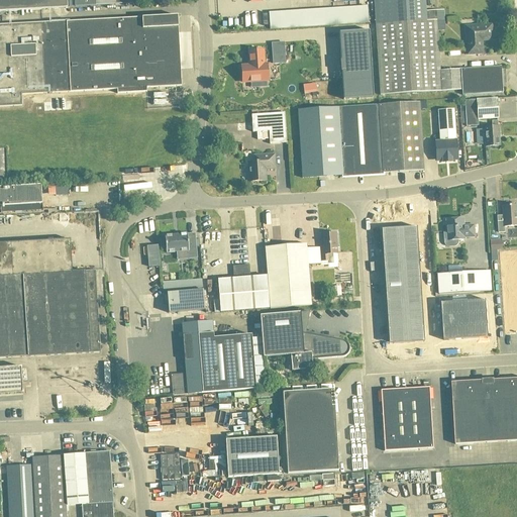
[(0,0),(0,106),(22,105),(147,99),(146,88),(143,18),(70,22),(0,25),(0,11),(4,12),(18,11),(68,8),(68,7),(69,7),(69,0),(0,0)]
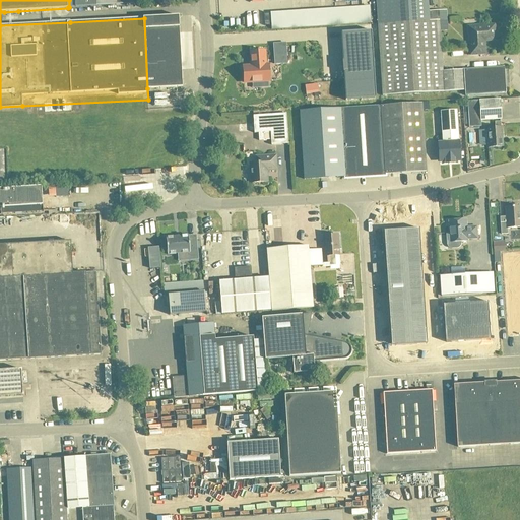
[(427,0),(376,0),(383,95),(444,91),(444,98),(506,93),(504,67),(443,71),(439,20),(429,21),(427,0)]
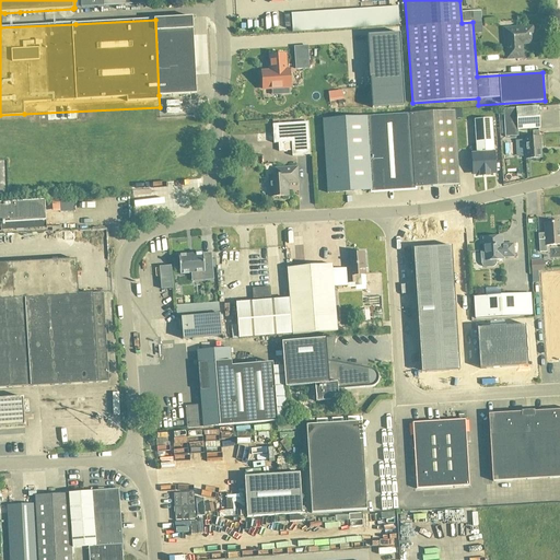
[(398,7),(291,13),(292,33),(399,25),(398,7)]
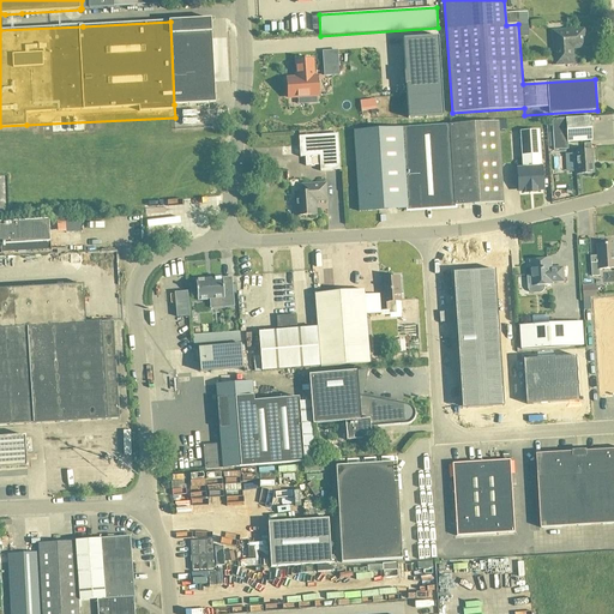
[(289,32),(309,31),(308,16),(288,17),(289,32)]
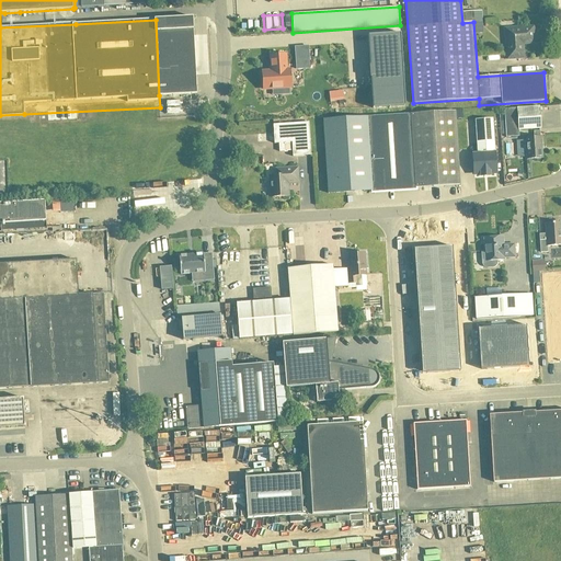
[(193,18),(156,20),(159,95),(197,93),(193,18)]
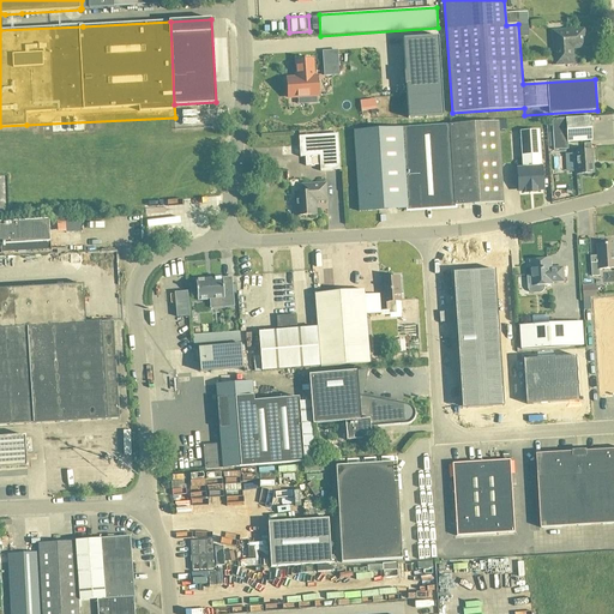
[(565,31),(553,31),(555,65),(573,64),(572,48),(585,47),(584,30),(575,30),(570,25),(565,31)]
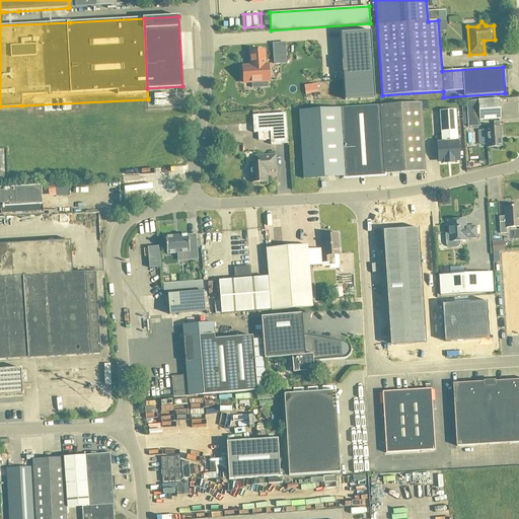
[(375,98),(371,30),(341,32),(343,60),(342,60),(342,62),(343,62),(343,70),(342,70),(342,72),(343,72),(345,100),(375,98)]
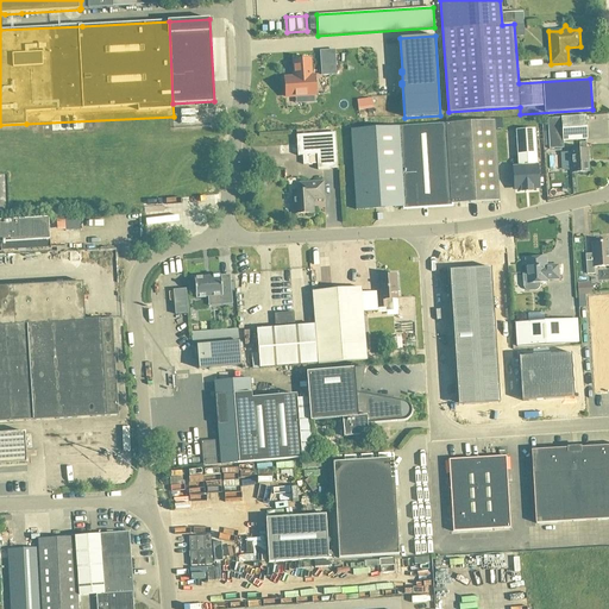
[(311,60),(294,61),(295,77),(286,77),(287,96),(303,95),(303,101),(314,100),(313,95),(315,95),(314,76),(311,76),(311,60)]
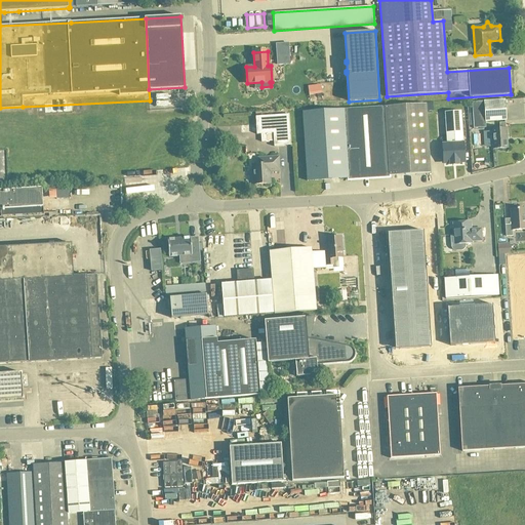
[(309,87),(310,94),(321,92),(320,85),(309,87)]
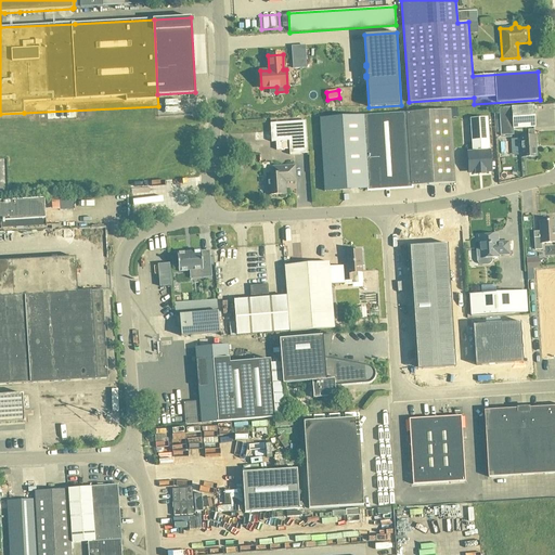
[(533,106),(512,107),(499,108),(501,136),(514,134),(513,128),(536,127),(533,106)]
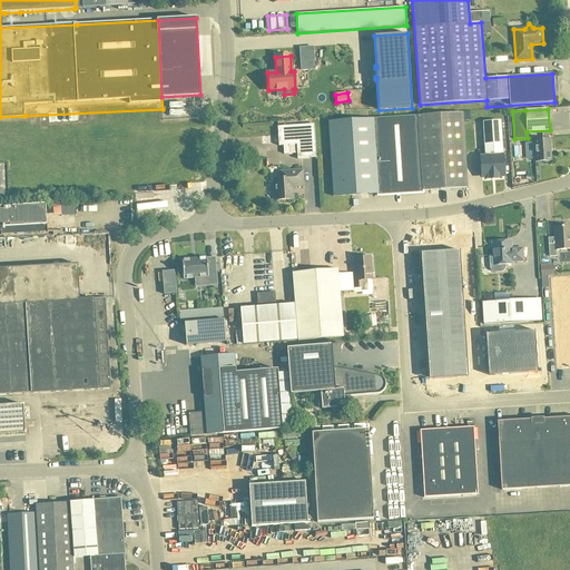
[(467,187),(462,114),(328,123),(333,196),(467,187)]
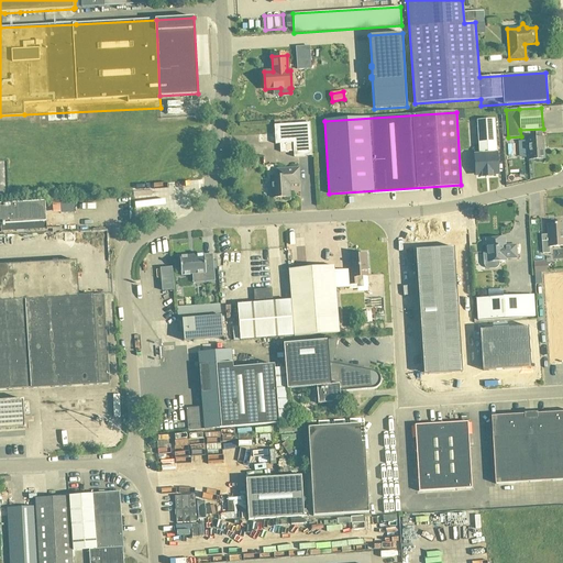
[(465,148),(473,148),(472,117),(464,117),(465,148)]
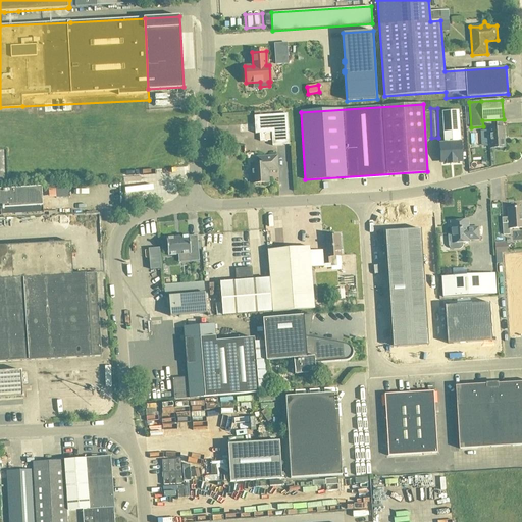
[(445,142),(460,141),(458,110),(441,111),(445,142)]
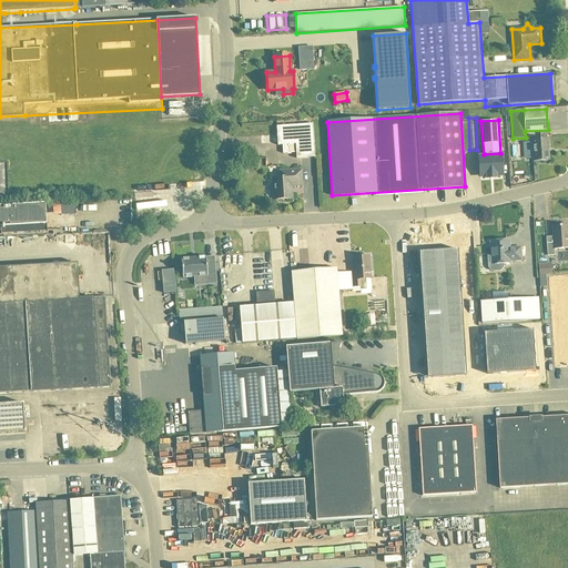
[(277,145),(283,145),(283,153),(296,152),(296,159),(315,156),(313,124),(276,127),(277,137),(277,142),(277,145)]
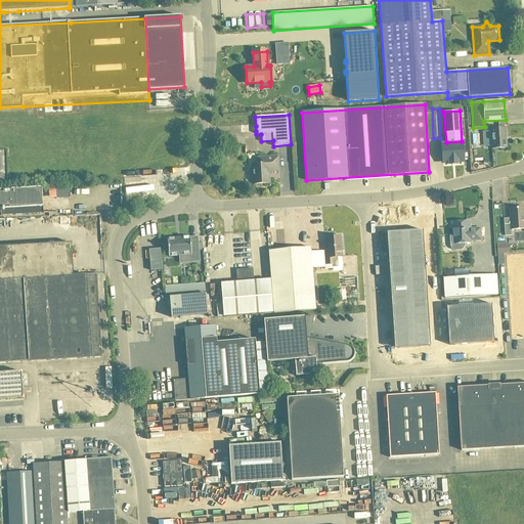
[(499,129),(491,130),(492,149),(507,148),(506,129),(505,129),(505,122),(498,123),(499,129)]
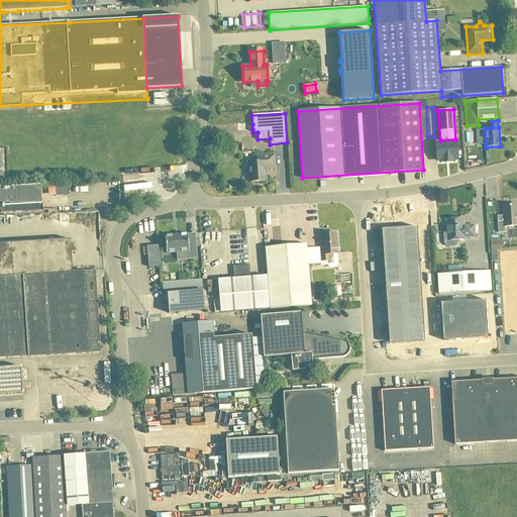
[(436,141),(437,160),(443,160),(443,162),(451,162),(451,159),(457,159),(456,140),(436,141)]
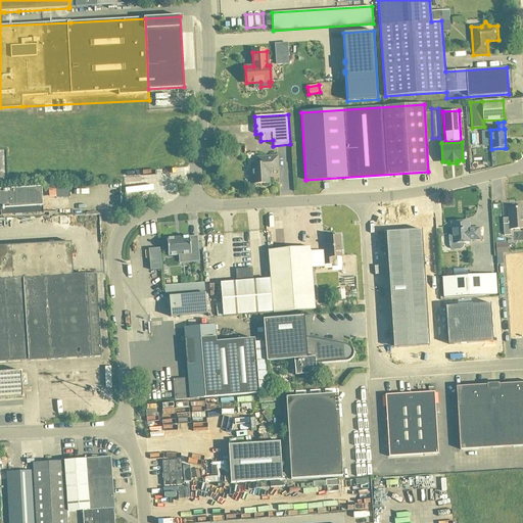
[(251,164),(253,184),(269,183),(268,171),(278,171),(277,156),(257,157),(257,163),(251,164)]
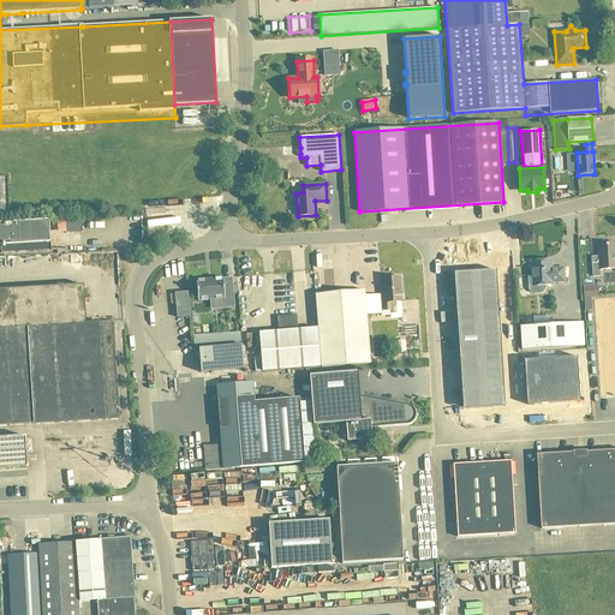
[(82,219),(65,219),(66,233),(81,233),(81,221),(82,220),(82,219)]
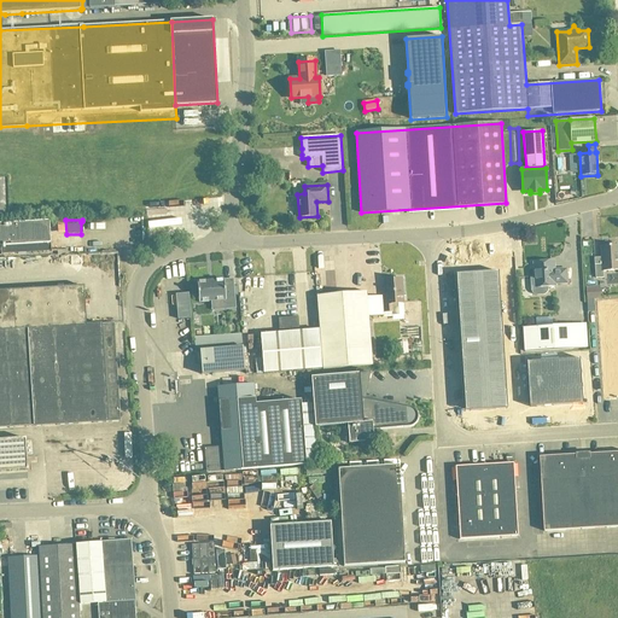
[(48,221),(0,223),(0,246),(50,244),(48,221)]
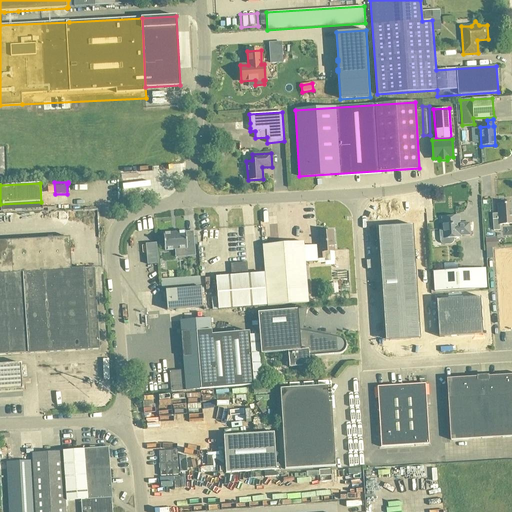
[(511,203),(498,204),(499,218),(493,218),(494,231),(500,230),(500,225),(511,224),(511,204),(511,205),(511,203)]
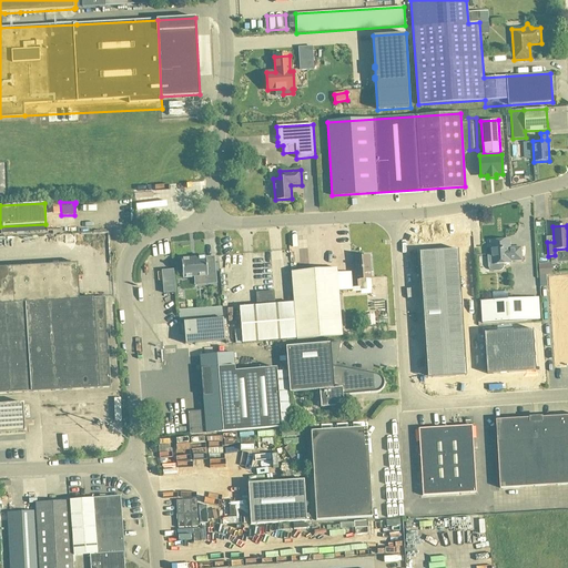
[(488,255),(489,267),(489,270),(492,271),(494,272),(500,272),(503,271),(504,269),(505,266),(505,264),(511,263),(511,262),(523,261),(521,247),(510,249),(510,240),(490,242),(492,255),(488,255)]
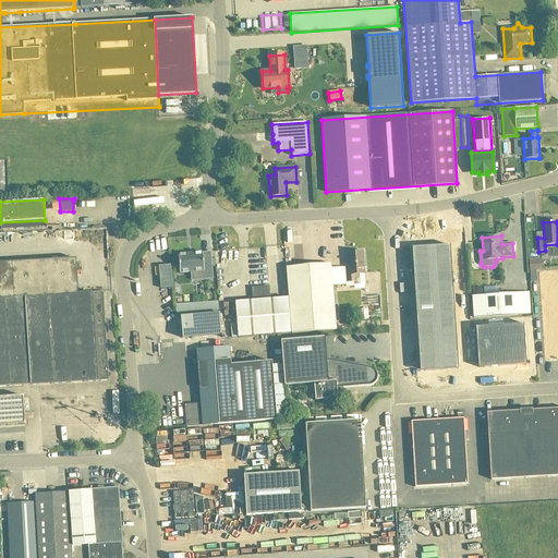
[(450,245),(412,247),(420,372),(458,368),(450,245)]
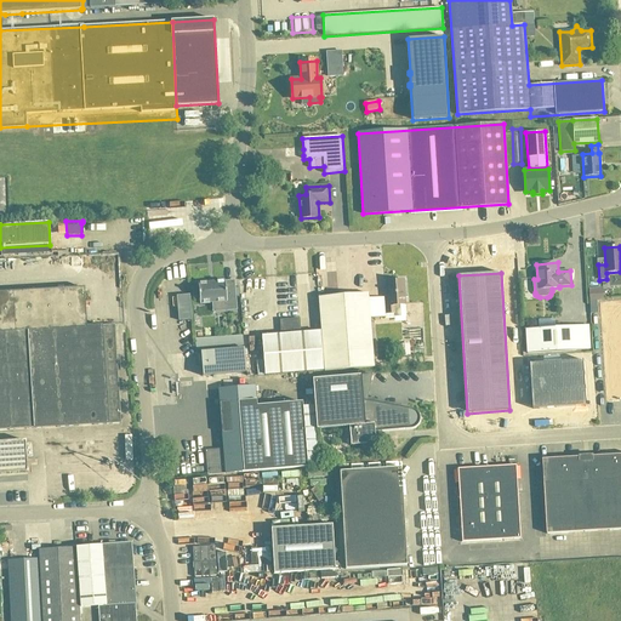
[(387,297),(386,297),(387,313),(394,313),(394,317),(406,317),(403,280),(386,281),(387,297)]
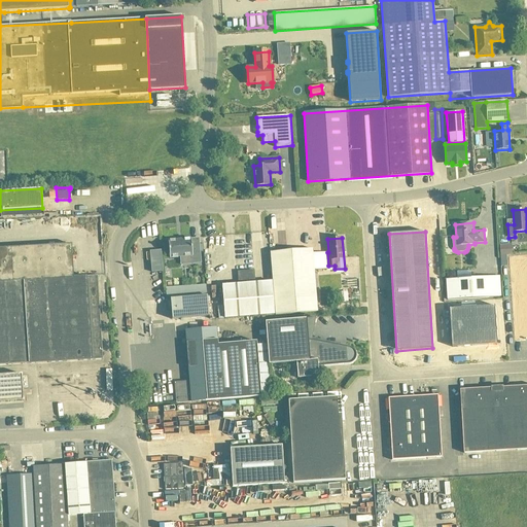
[(191,239),(168,241),(170,257),(191,255),(192,260),(201,259),(200,243),(191,244),(191,239)]
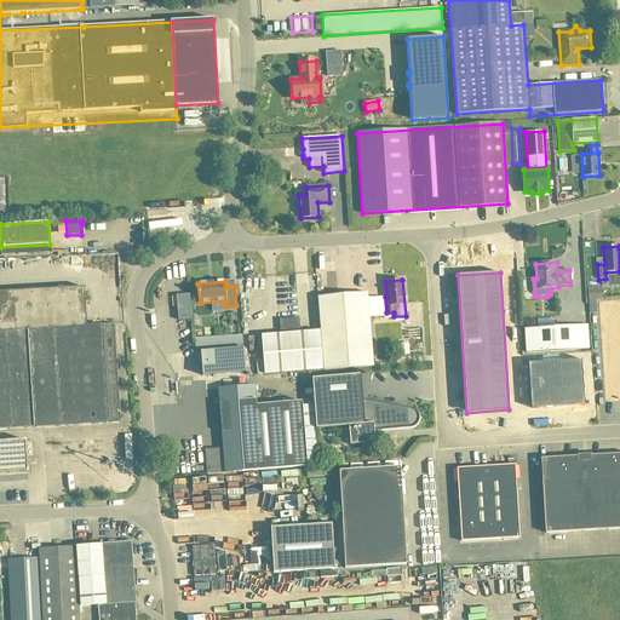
[(0,429),(34,428),(121,423),(114,325),(86,326),(84,287),(52,290),(0,292),(0,429)]
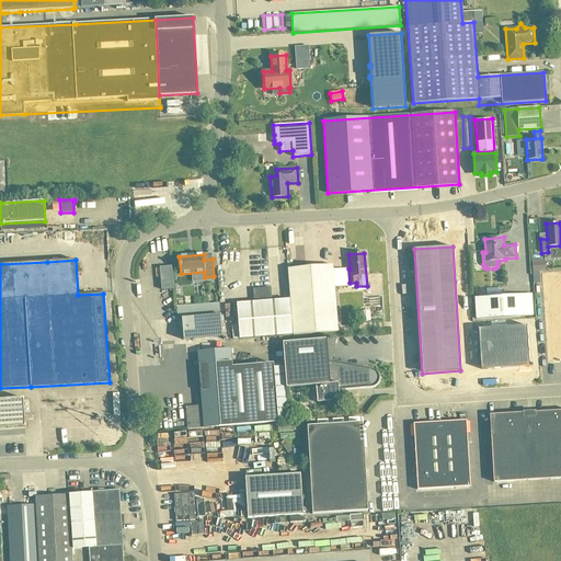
[(332,265),(288,268),(294,335),(338,332),(334,287),(348,286),(346,268),(333,270),(332,265)]
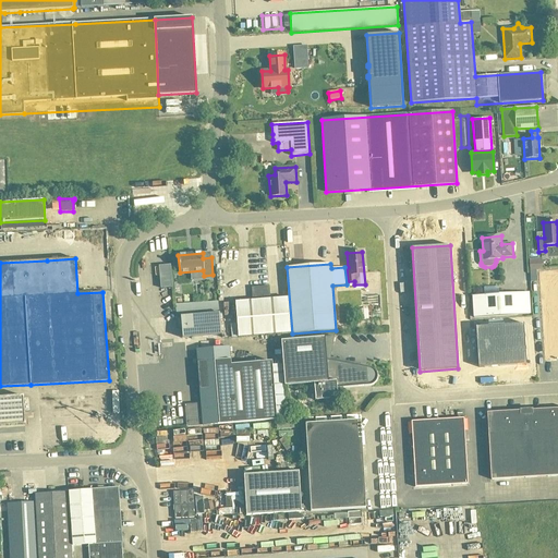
[(557,275),(537,276),(541,314),(547,314),(549,363),(557,362),(557,275)]
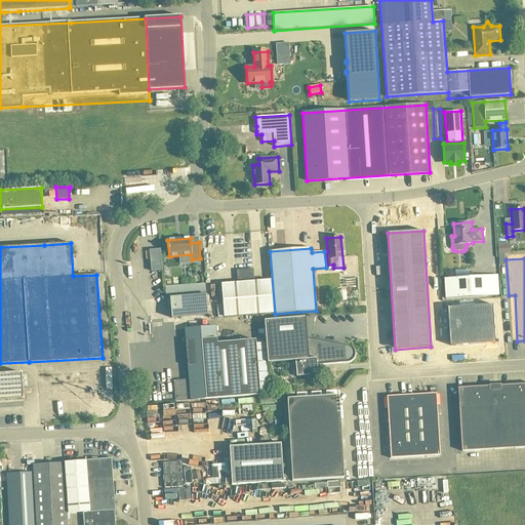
[(249,315),(245,270),(237,271),(238,283),(221,284),(225,317),(249,315)]
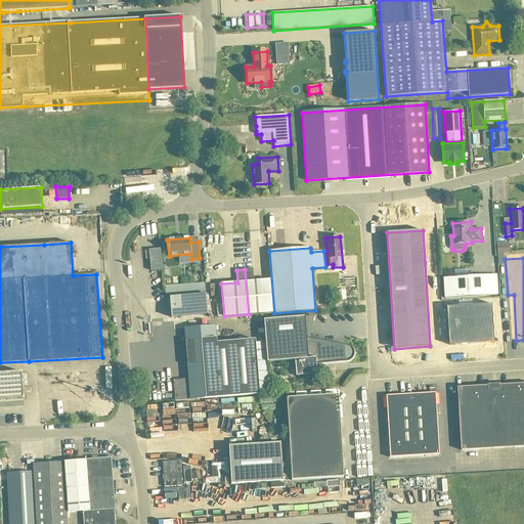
[(253,269),(245,269),(249,314),(273,312),(270,279),(254,281),(253,269)]
